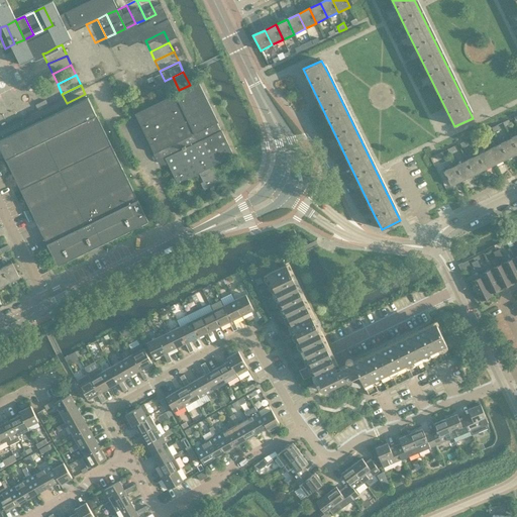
[(190,85),(179,90),(186,104),(196,99),(190,85)]
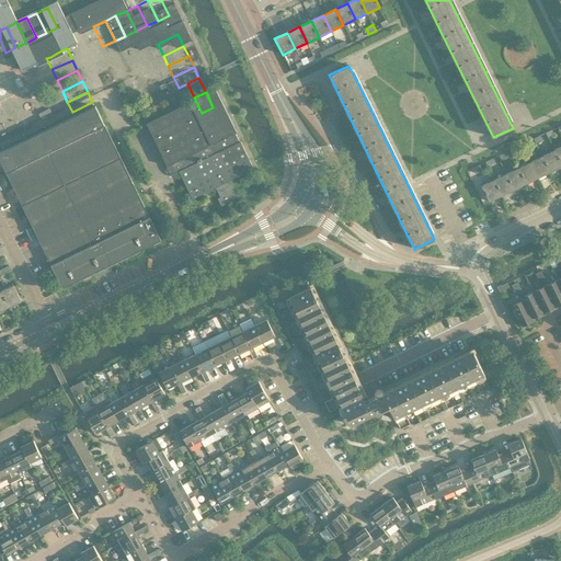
[(4,102),(0,103),(0,116),(9,113),(4,102)]
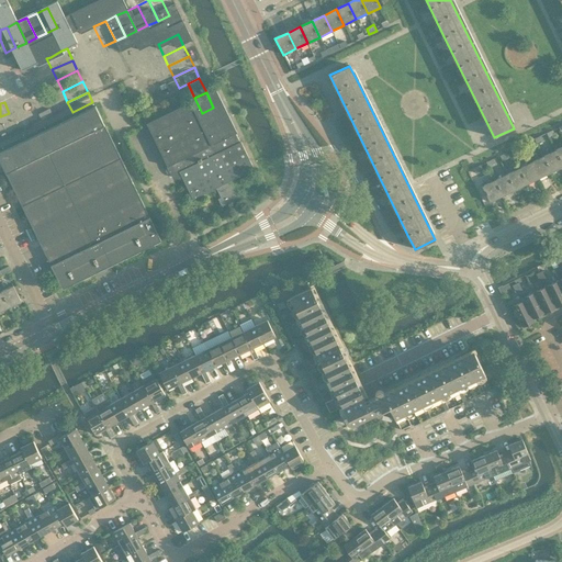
[(92,102),(72,112),(78,123),(98,113),(92,102)]
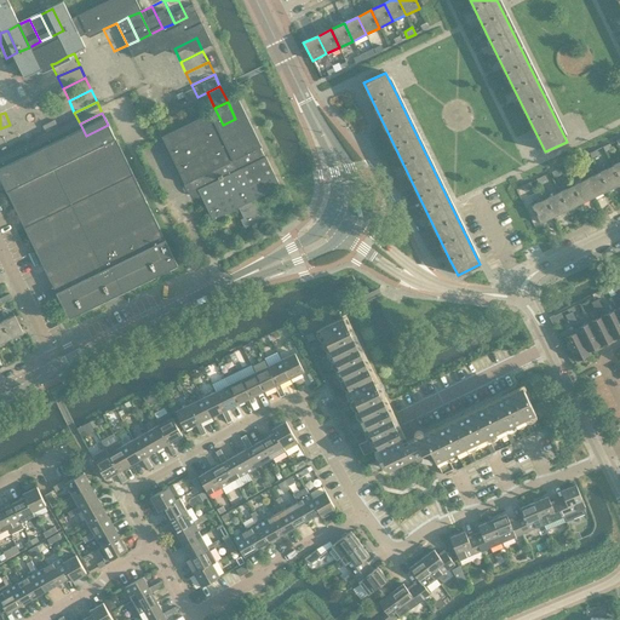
[(235,119),(223,125),(231,142),(244,136),(235,119)]
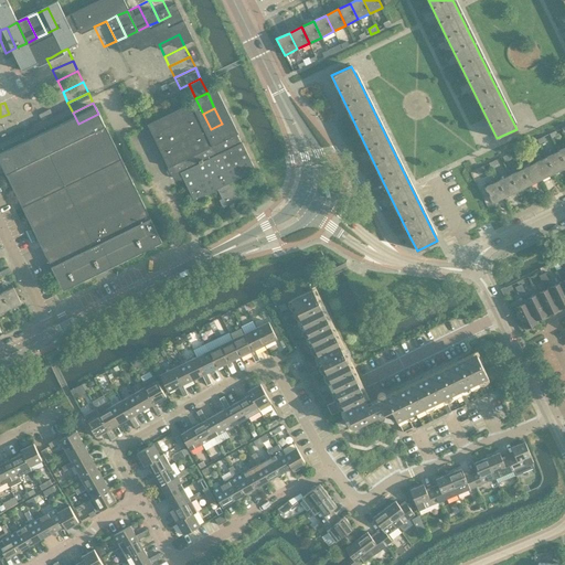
[(9,114),(0,117),(0,130),(14,124),(9,114)]
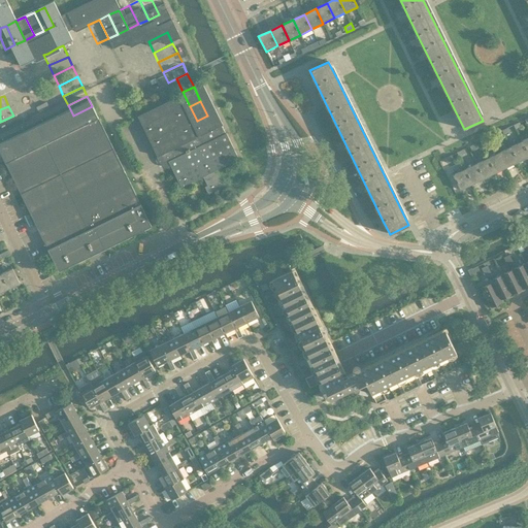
[(92,106),(73,116),(78,126),(97,117),(92,106)]
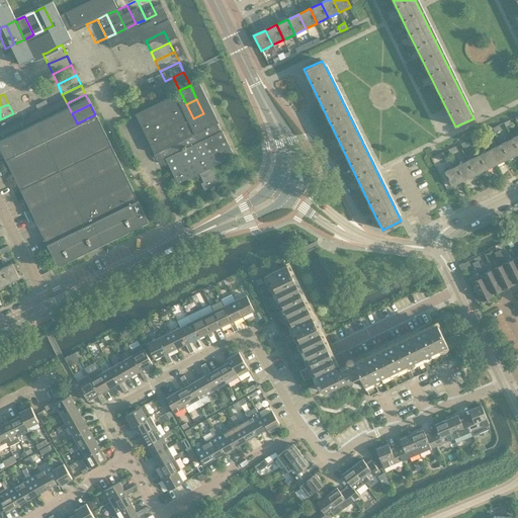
[(13,113),(0,119),(0,133),(18,124),(13,113)]
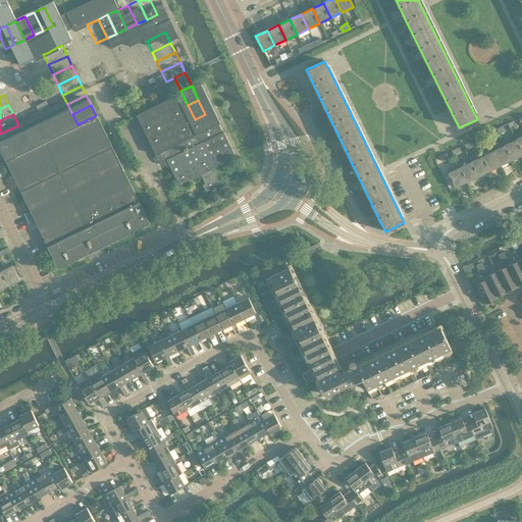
[(31,126),(0,141),(0,153),(14,185),(17,184),(24,198),(34,194),(33,192),(55,181),(37,144),(39,143),(31,126)]
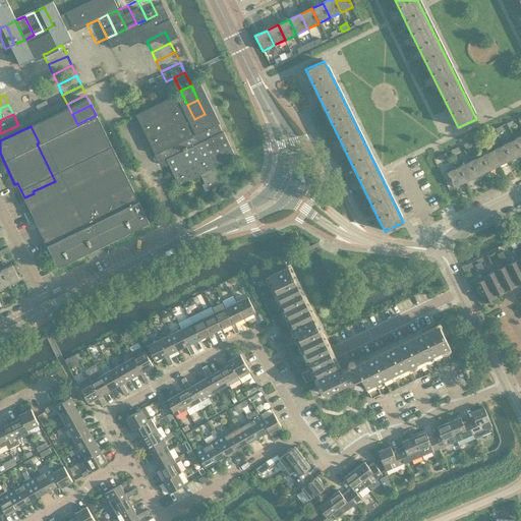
[(207,137),(138,170),(157,210),(226,177),(207,137)]
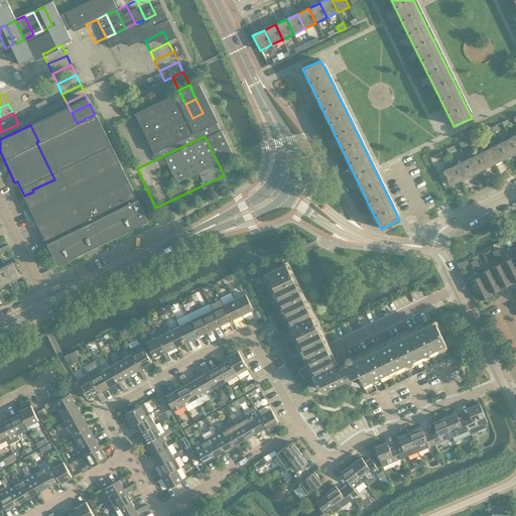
[(506,158),(515,153),(515,151),(510,138),(499,144),(506,158)]
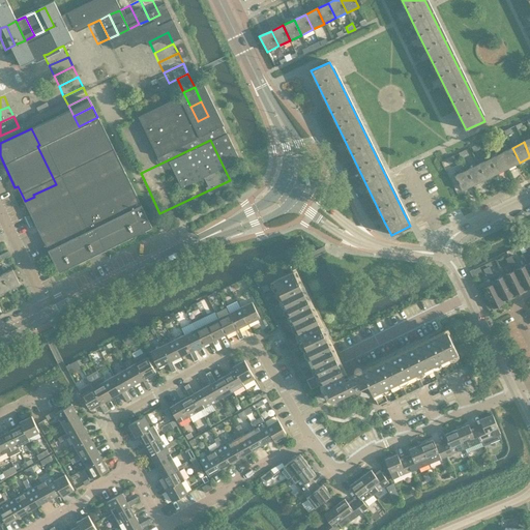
[(500,153),(508,169),(520,163),(512,148),(500,153)]
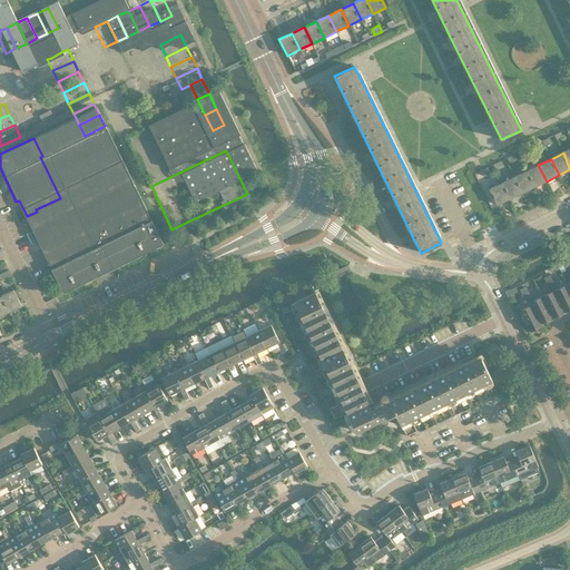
[(534,187),(547,182),(538,165),(526,172),(534,187)]
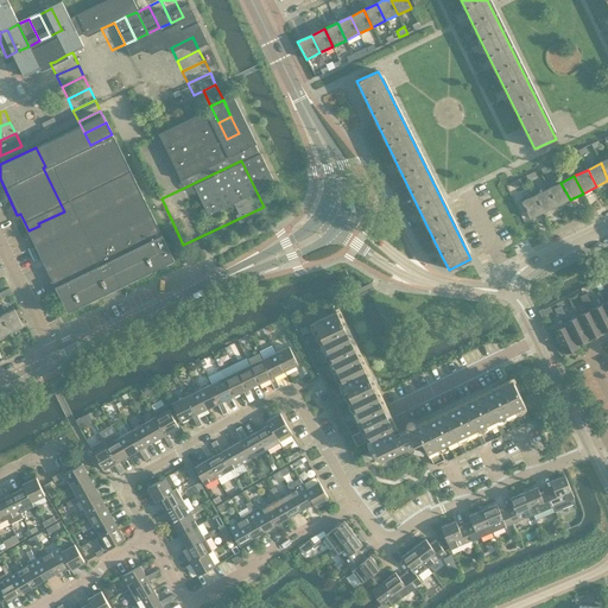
[(548,189),(557,207),(570,200),(561,183),(548,189)]
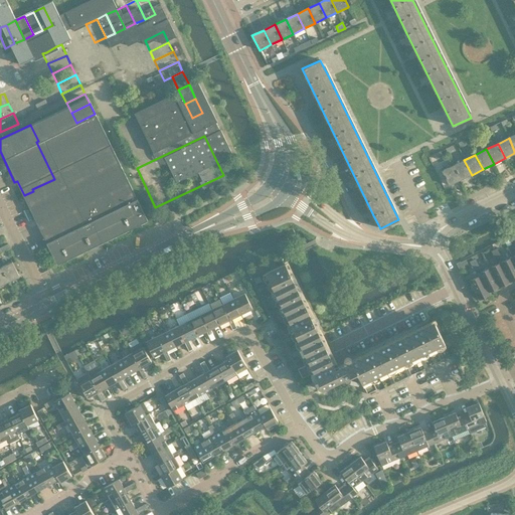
[(460,180),(472,175),(464,160),(453,165),(460,180)]
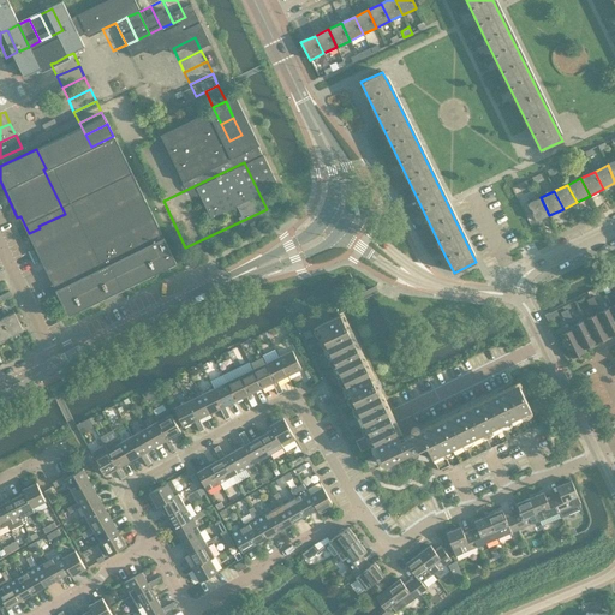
[(527,204),(536,222),(549,215),(541,197),(527,204)]
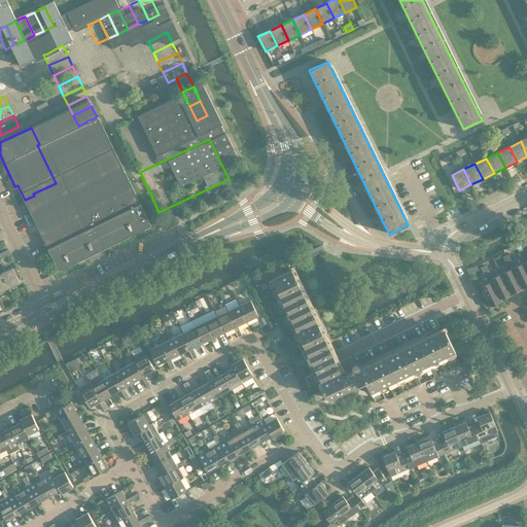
[(56,191),(27,205),(58,270),(129,236),(109,196),(68,216),(56,191)]
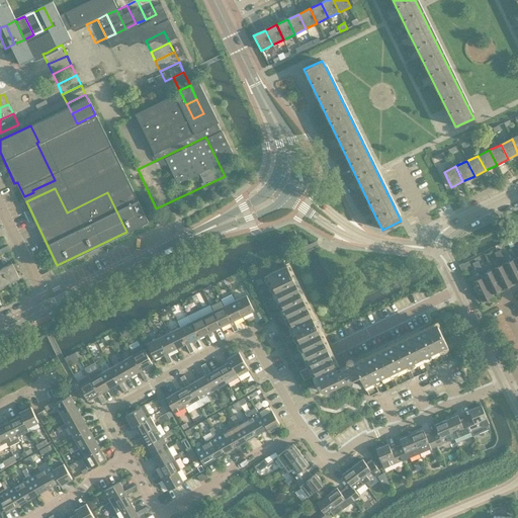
[(517,266),(514,258),(504,264),(513,283),(517,280),(517,266)]
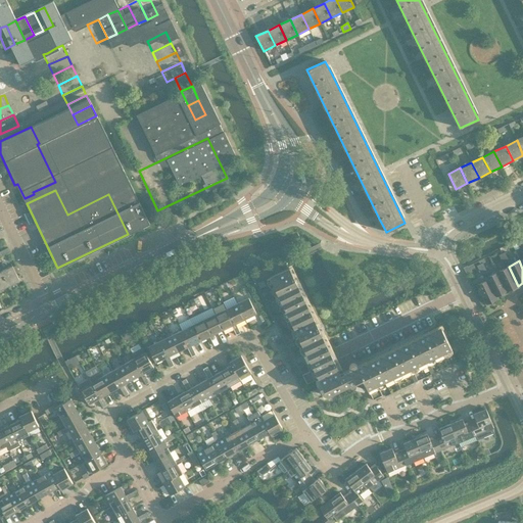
[(1,272),(8,287),(19,281),(12,266),(1,272)]
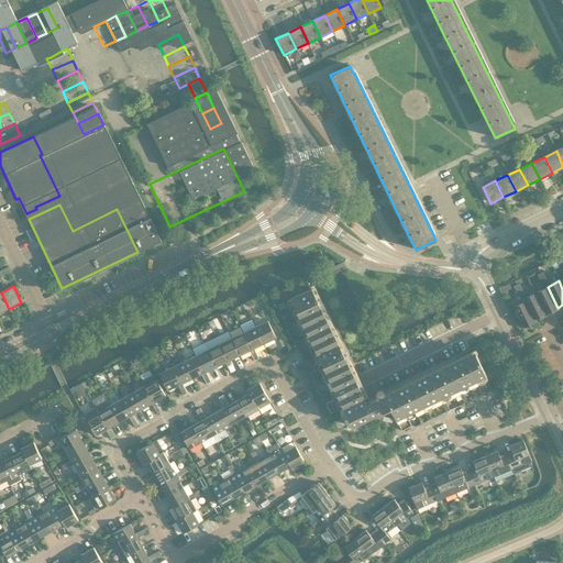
[(548,287),(536,293),(545,313),(558,308),(548,287)]
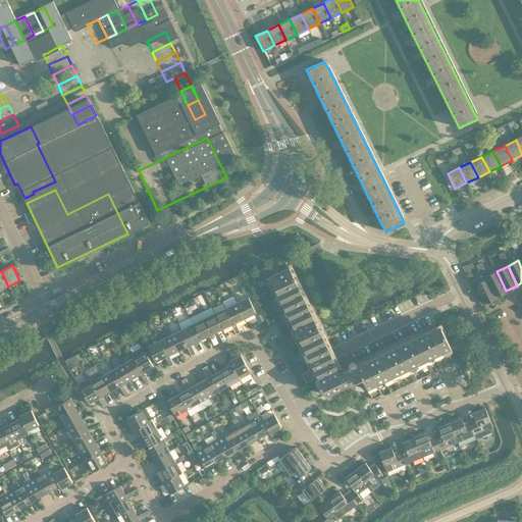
[(450,347),(439,326),(358,367),(356,365),(343,371),(345,374),(342,376),(289,267),(269,277),(313,368),(302,374),(306,383),(318,377),(321,384),(309,390),(314,400),(349,382),(350,383),(351,384),(352,384),(354,383),(355,382),(355,381),(355,380),(361,376),(372,400),(381,395),(376,382),(450,347)]
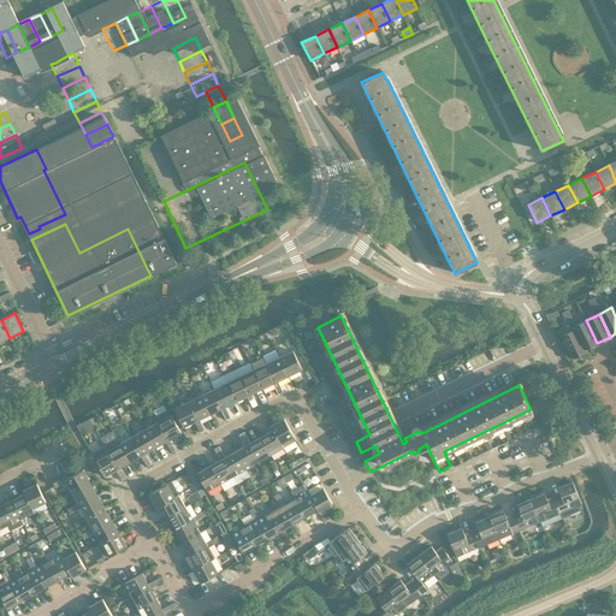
[(572,327),(573,330),(574,330),(584,349),(585,349),(597,343),(586,320),(572,327)]
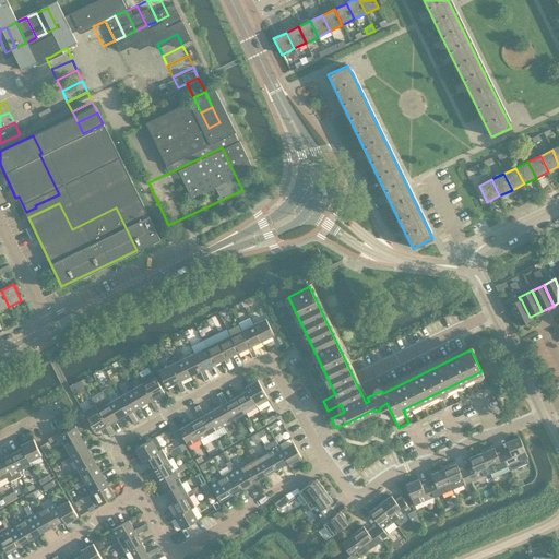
[(520,299),(509,305),(513,313),(509,316),(514,325),(518,323),(519,325),(532,319),(531,317),(530,317),(521,299),(520,299)]
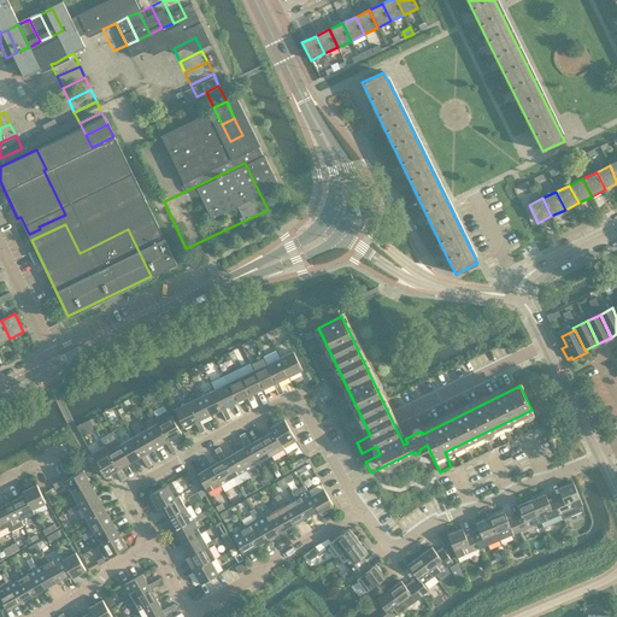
[(303,370),(293,352),(280,358),(288,377),(303,370)]
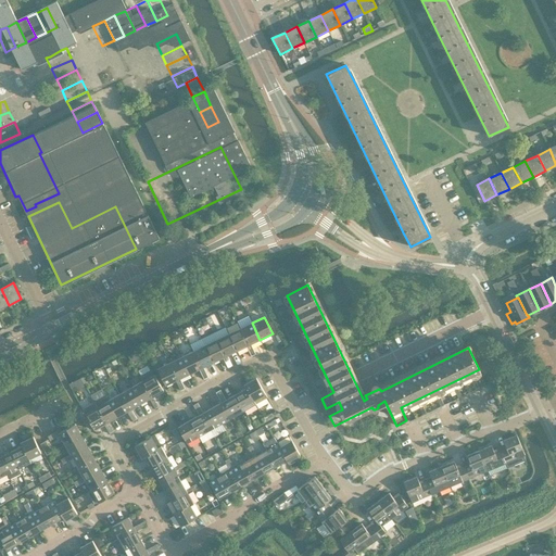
[(260,340),(252,323),(240,329),(249,345),(251,344),(260,340)]
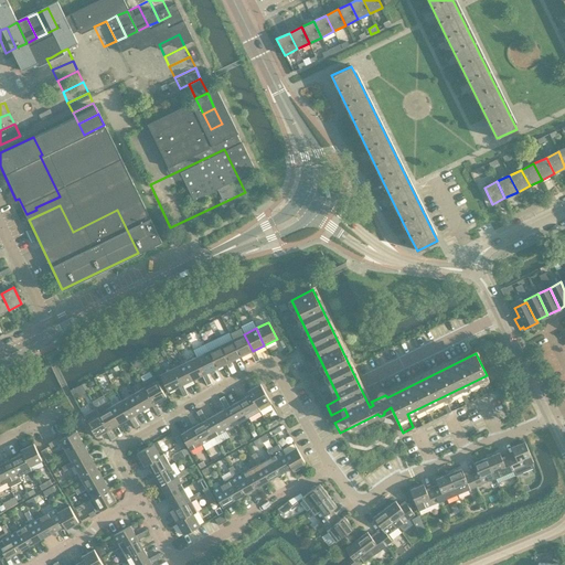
[(253,351),(244,334),(232,340),(241,356),(251,352),(253,356),(257,354),(255,350),(253,351)]
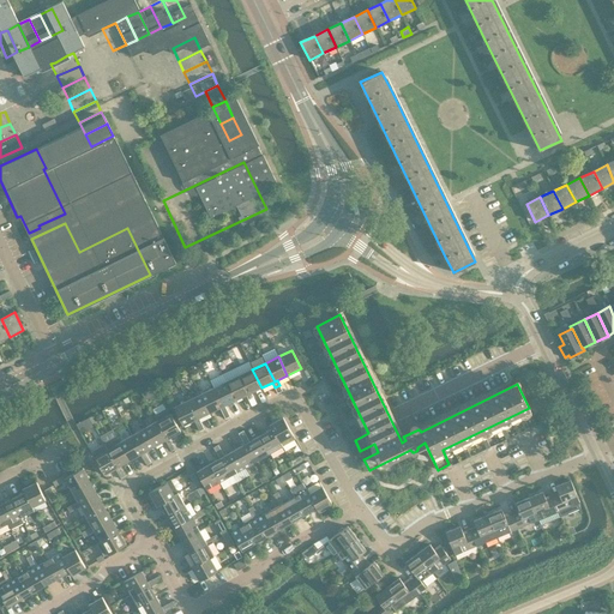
[(262,387),(252,369),(240,375),(248,393),(251,392),(262,387)]
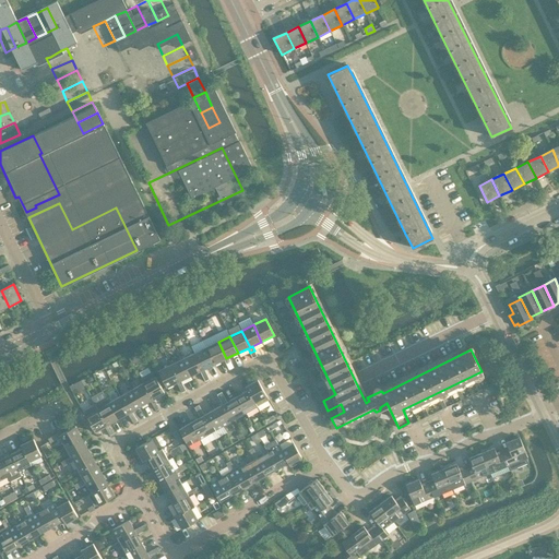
[(226,358),(218,342),(206,347),(214,365),(224,359),(226,365),(230,363),(228,357),(226,358)]
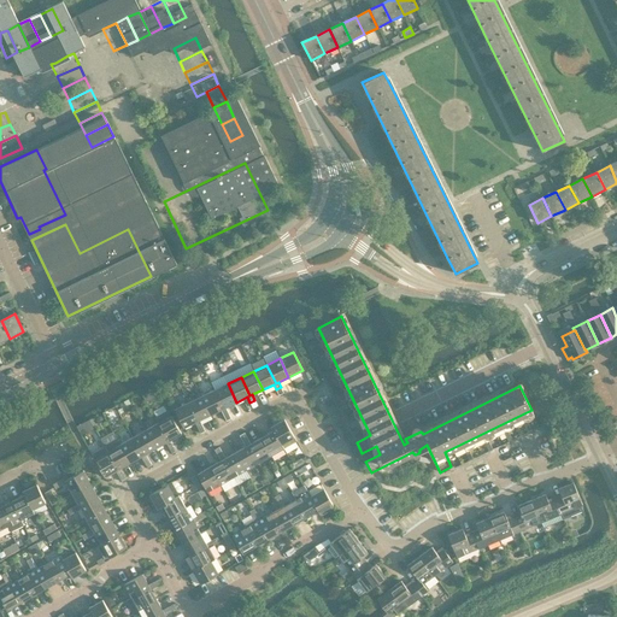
[(236,403),(228,383),(215,391),(223,409),(225,407),(236,403)]
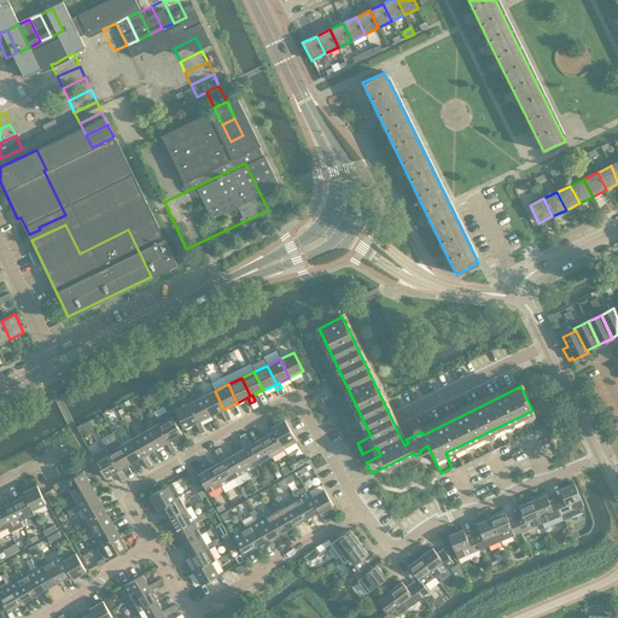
[(223,409),(215,391),(202,397),(210,415),(221,410),(223,417),(228,414),(226,408),(223,409)]
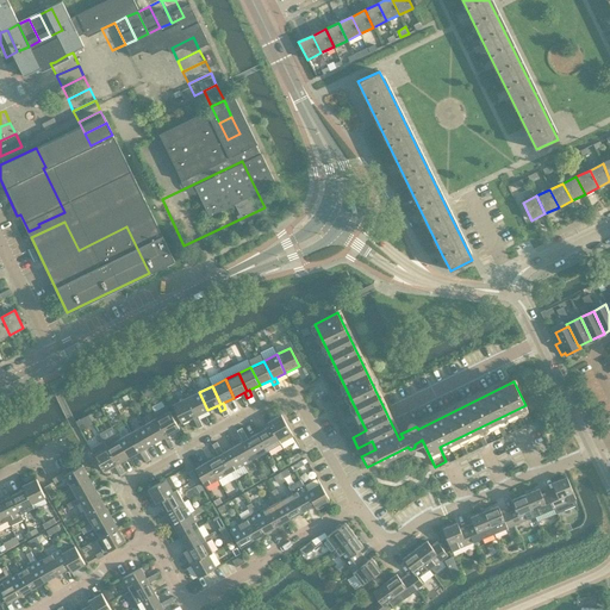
[(147,387),(141,391),(144,398),(151,394),(147,387)]
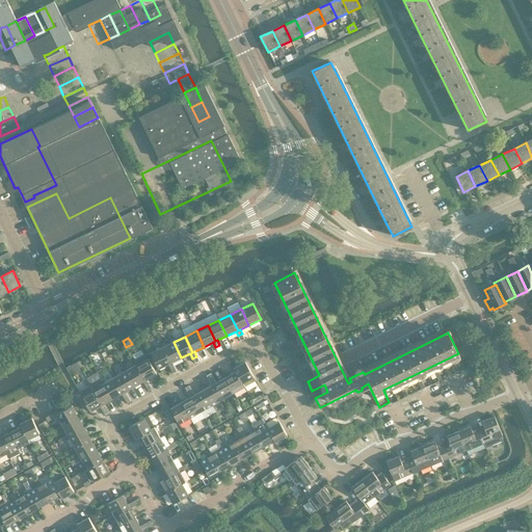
[(174,342),(162,347),(169,364),(171,363),(181,357),(174,342)]
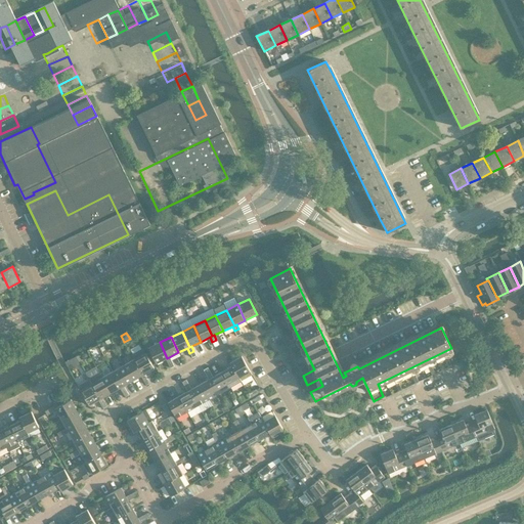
[(168,363),(172,361),(169,357),(167,358),(160,342),(148,348),(156,363),(166,359),(168,363)]
